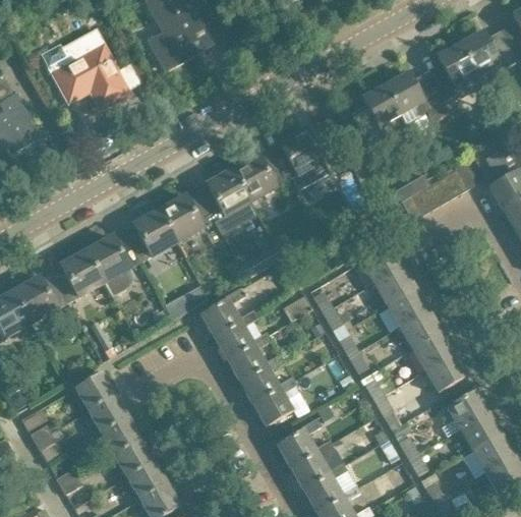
[(82,0),(80,11),(99,14),(101,3),(82,0)]
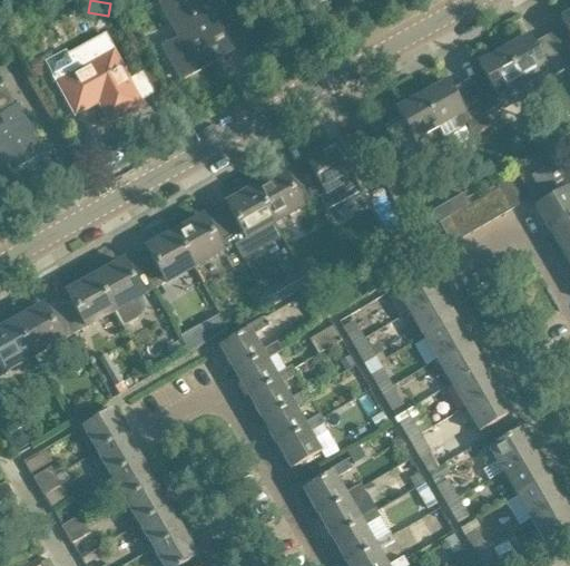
[(165,47),(172,58),(183,77),(216,59),(204,37),(234,20),(224,2),(212,10),(205,0),(160,0),(182,37),(165,47)]
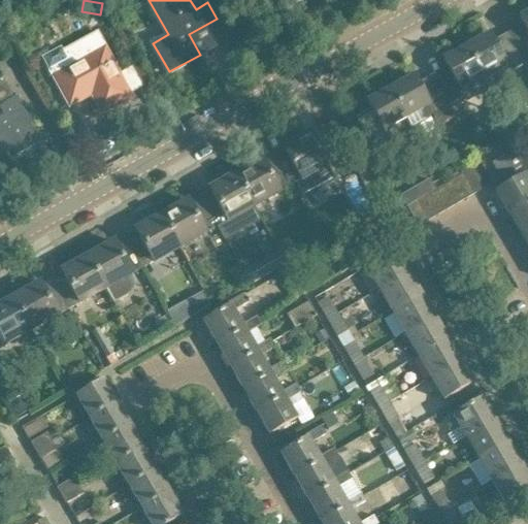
[(525,25),(512,32),(527,60),(527,62),(527,8),(519,14),(525,25)]
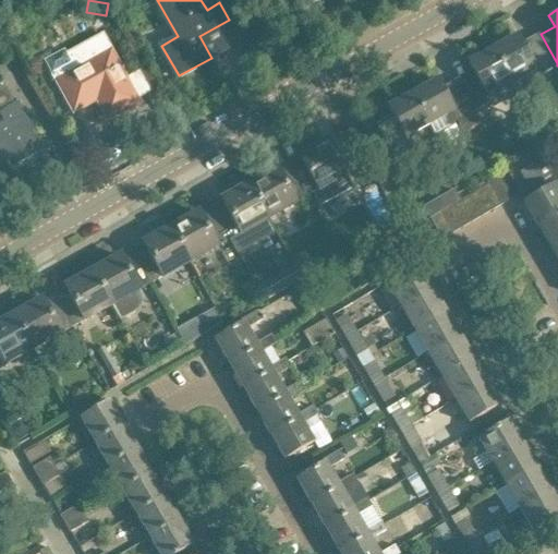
[(63,48),(45,58),(50,70),(53,75),(56,81),(57,80),(73,108),(97,94),(108,115),(137,98),(135,94),(125,75),(111,49),(112,49),(110,45),(102,31),(65,51),(63,48)]
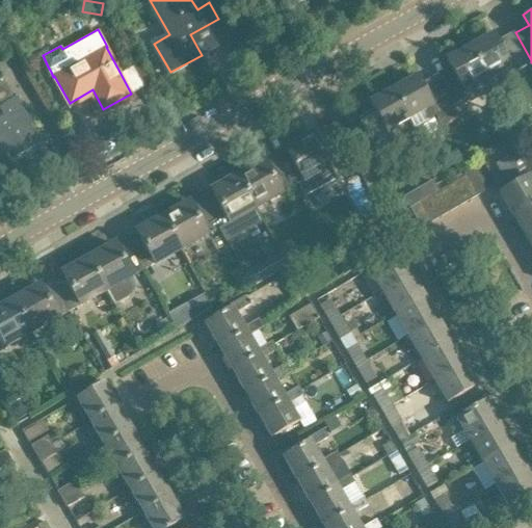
[(493,31),(471,44),(487,73),(498,67),(504,76),(531,60),(515,32),(499,42),(493,31)]
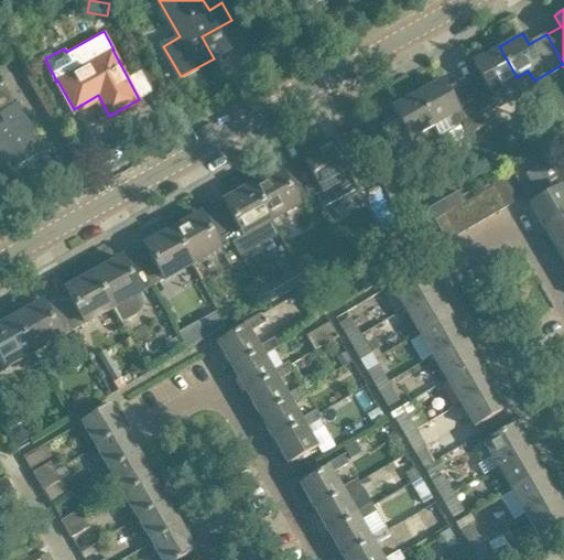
[(479,72),(464,81),(480,110),(506,96),(500,86),(517,77),(499,46),(473,61),(479,72)]
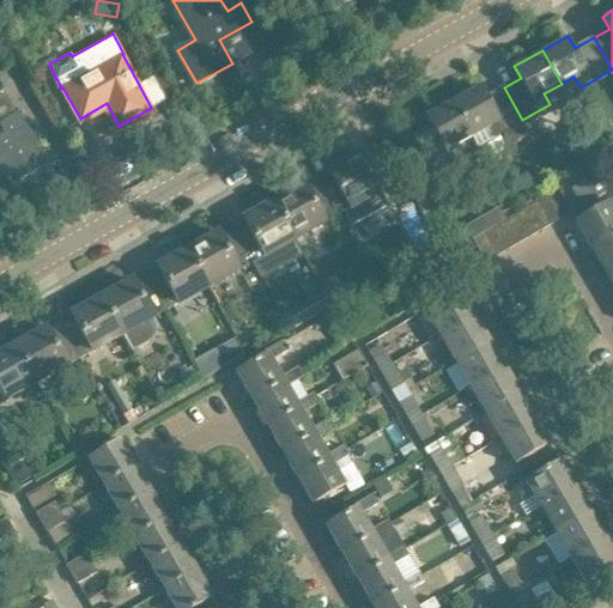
[(479,85),(453,99),(472,134),(477,144),(491,135),(492,137),(502,131),(508,143),(529,132),(522,120),(504,87),(486,97),(479,85)]
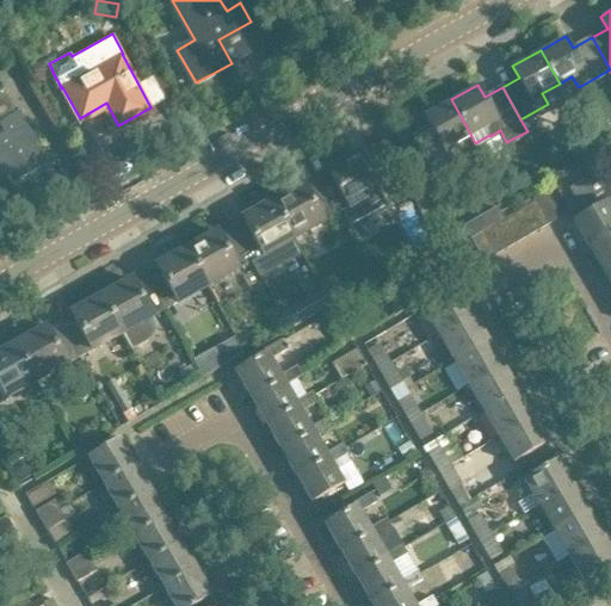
[(0,191),(12,185),(10,181),(48,160),(19,109),(14,111),(4,91),(0,92),(0,125),(2,130),(0,131),(0,191)]
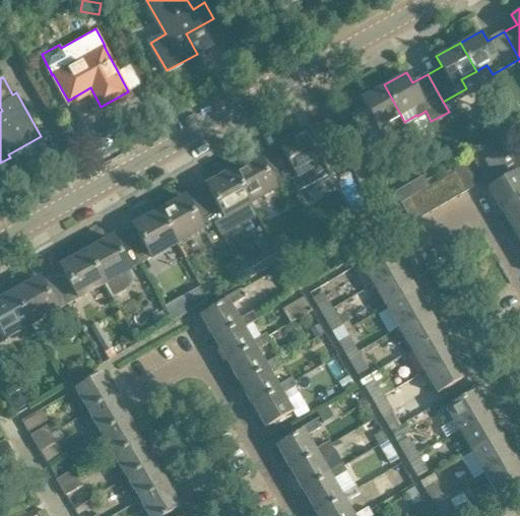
[(400,114),(384,84),(361,98),(367,108),(352,116),(350,113),(349,113),(367,143),(390,129),(386,122),(400,114)]
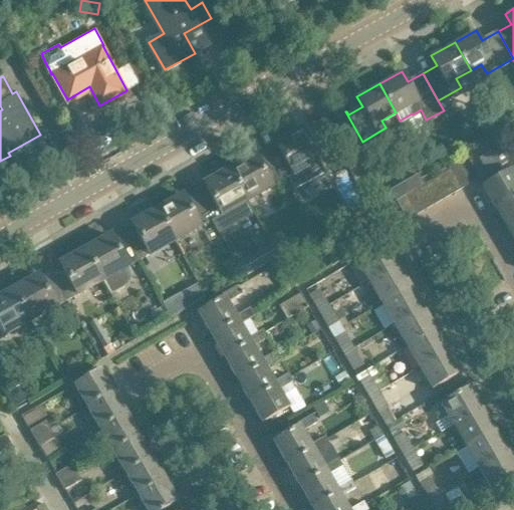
[(279,148),(269,153),(283,178),(287,176),(293,187),(325,170),(301,126),(275,141),(279,148)]
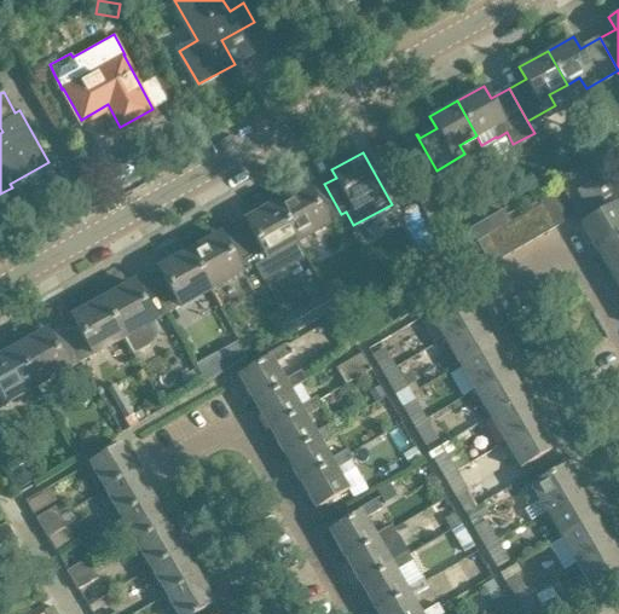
[(591,178),(576,187),(586,206),(602,196),(591,178)]
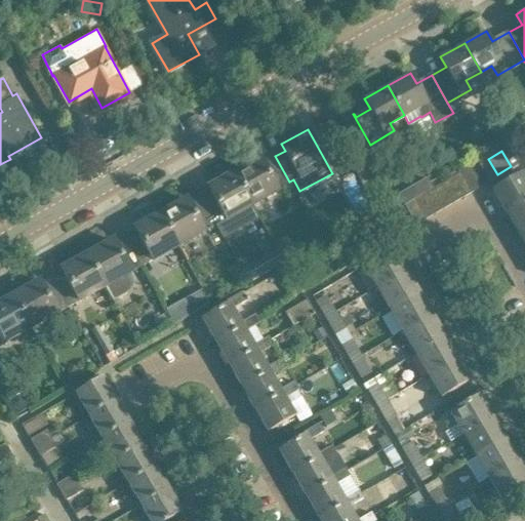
[(259,156),(234,170),(252,202),(289,182),(275,156),(264,163),(259,156)]
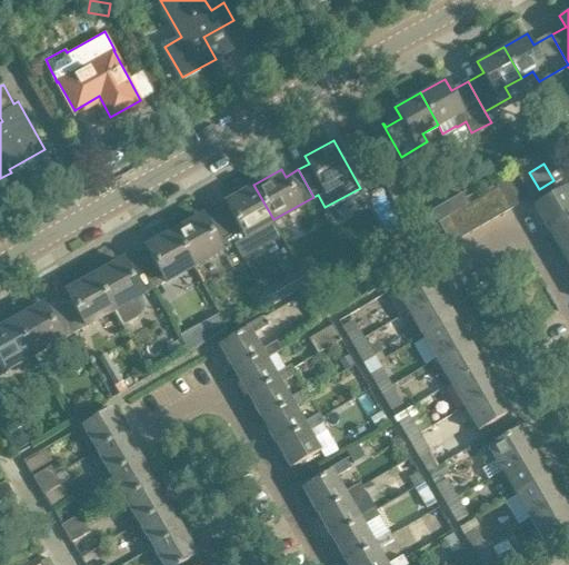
[(509,177),(499,184),(511,206),(522,199),(509,177)]
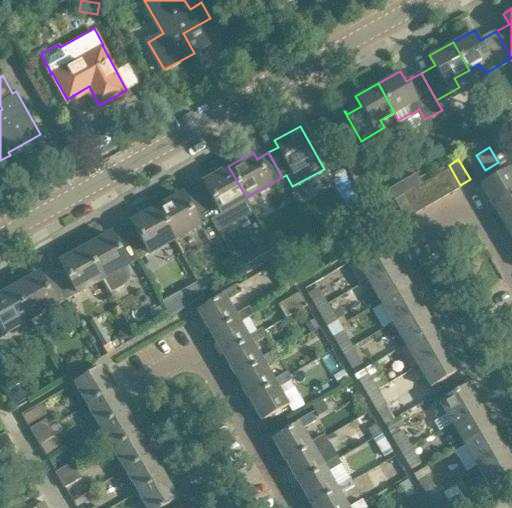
[(449,165),(440,170),(451,190),(460,185),(449,165)]
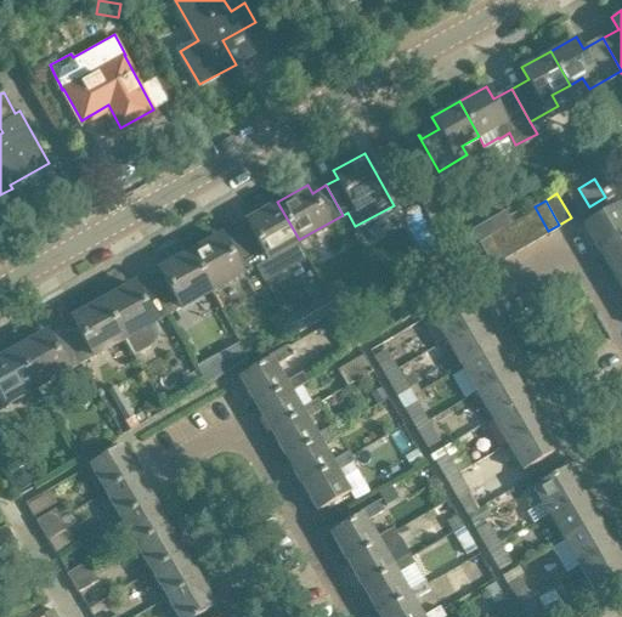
[(250,227),(238,235),(255,264),(299,239),(277,202),(246,219),(250,227)]
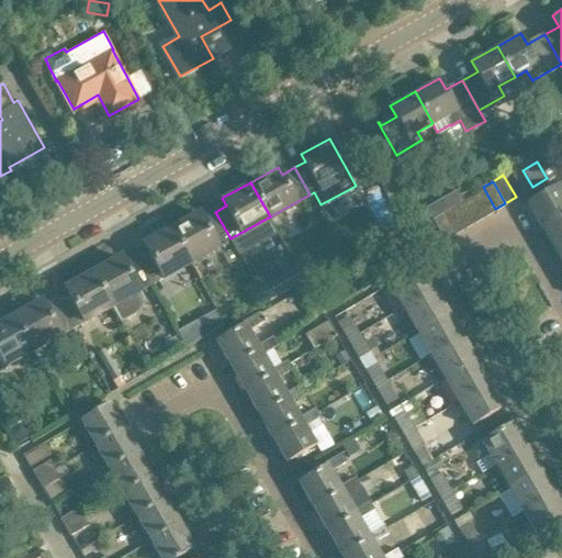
[(526,200),(540,224),(561,211),(561,189),(558,182),(526,200)]
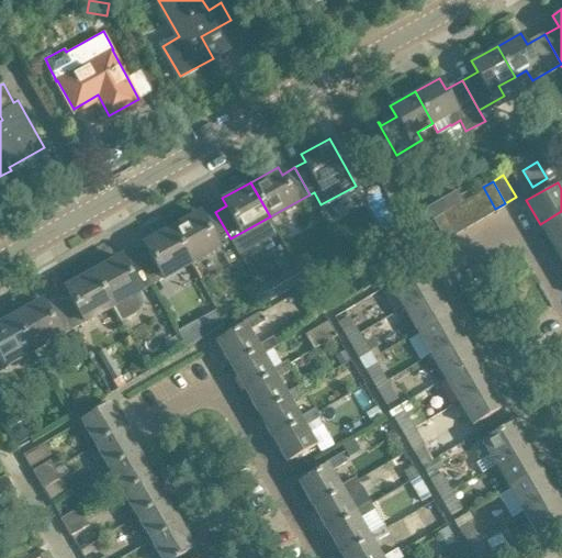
[(483,187),(472,193),(485,215),(495,209),(483,187)]
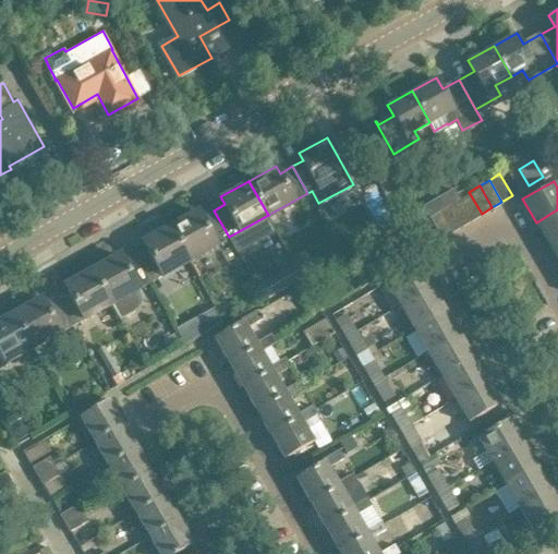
[(423,204),(429,215),(438,209),(449,204),(459,197),(452,187),(423,204)]
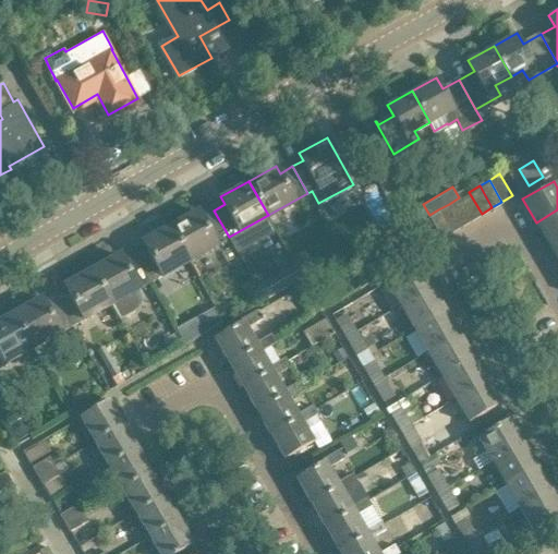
[(469,192),(459,197),(472,219),(482,214),(469,192)]
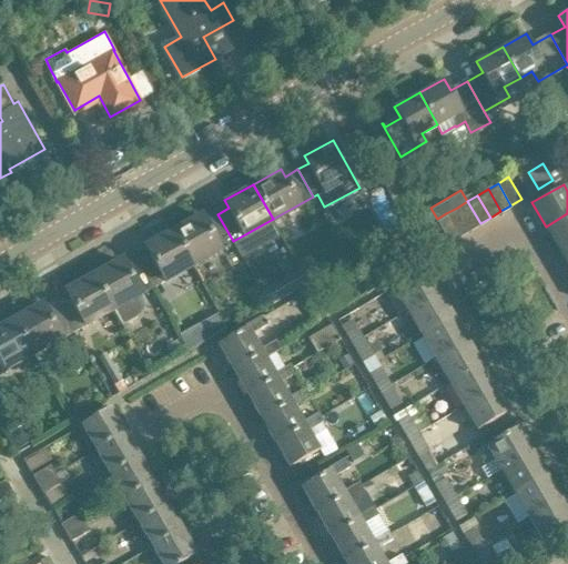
[(467,201),(457,208),(469,229),(480,223),(467,201)]
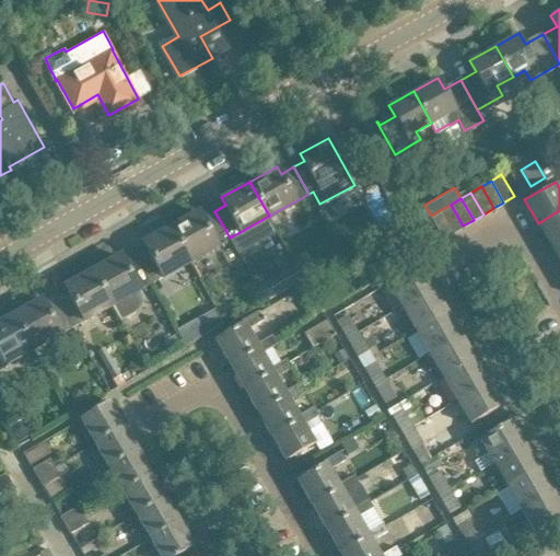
[(451,205),(440,210),(453,232),(463,226),(451,205)]
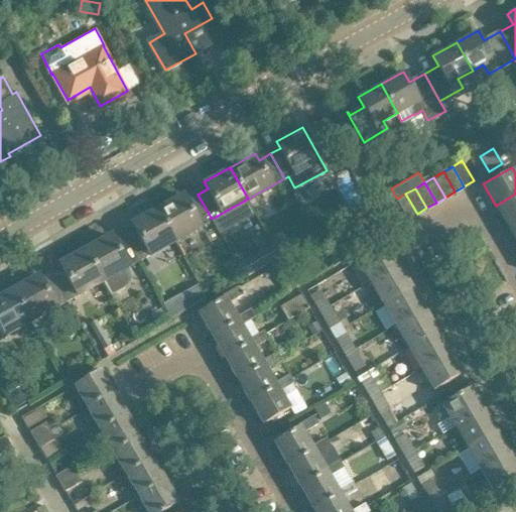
[(182,194),(158,207),(175,239),(212,219),(198,195),(186,200),(182,194)]
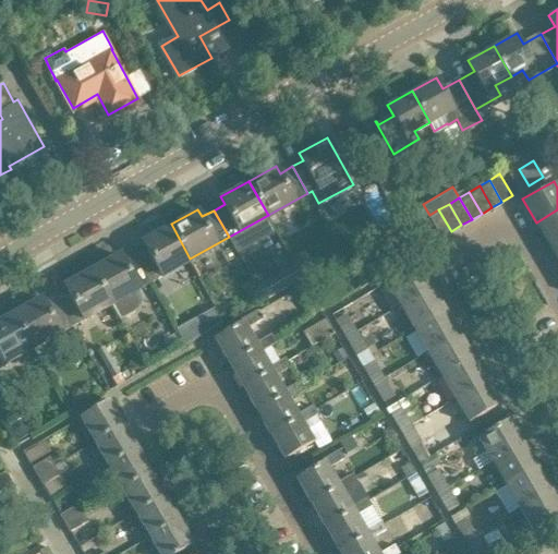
[(451,231),(438,209),(429,215),(441,237),(451,231)]
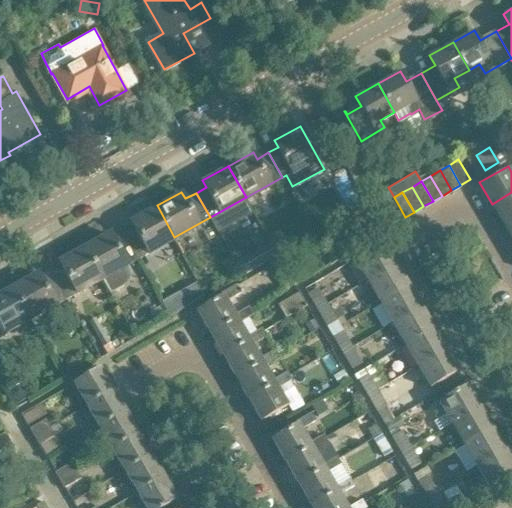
[(511,192),(492,204),(504,226),(511,221),(511,192)]
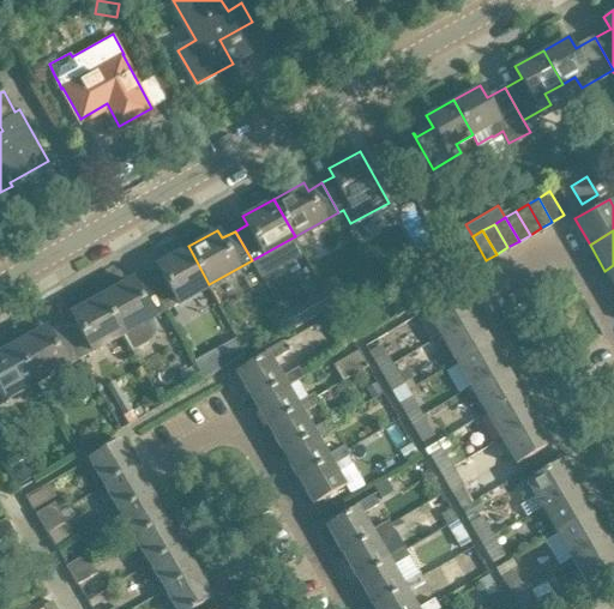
[(161,272),(150,278),(167,308),(209,284),(188,246),(157,264),(161,272)]
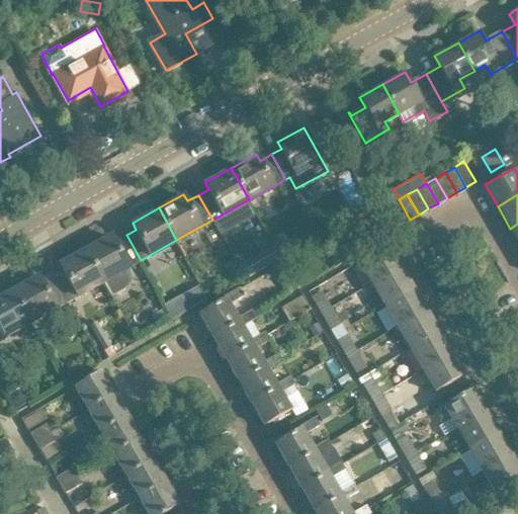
[(86,248),(104,280),(111,293),(130,282),(133,272),(130,265),(141,260),(126,235),(114,241),(111,234),(86,248)]
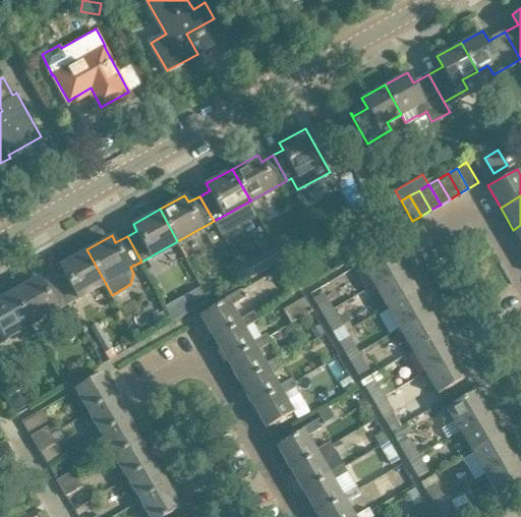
[(360,261),(373,283),(403,266),(390,243),(360,261)]
